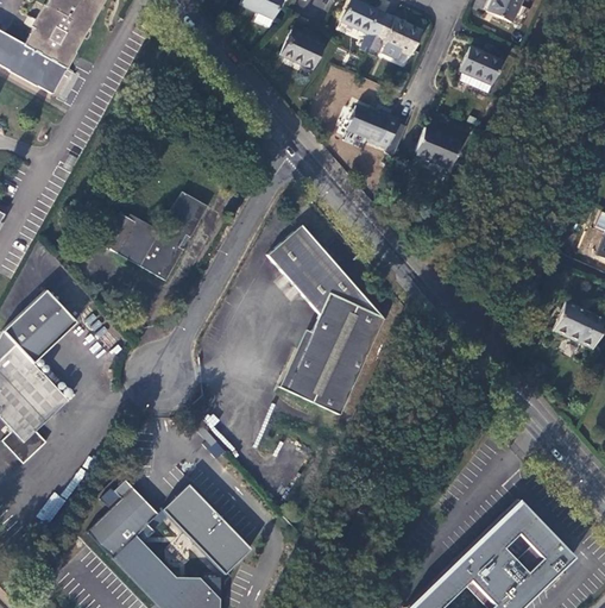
[(0,62),(55,93),(105,0),(50,0),(26,44),(0,30),(0,62)]
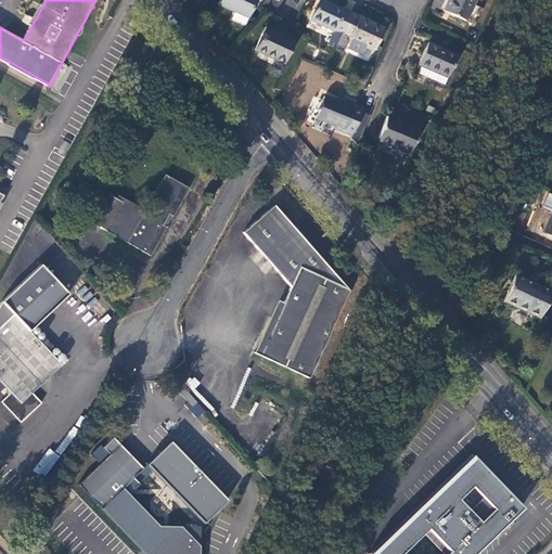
[(223,0),(222,3),(239,11),(235,17),(248,23),(259,0),(223,0)]
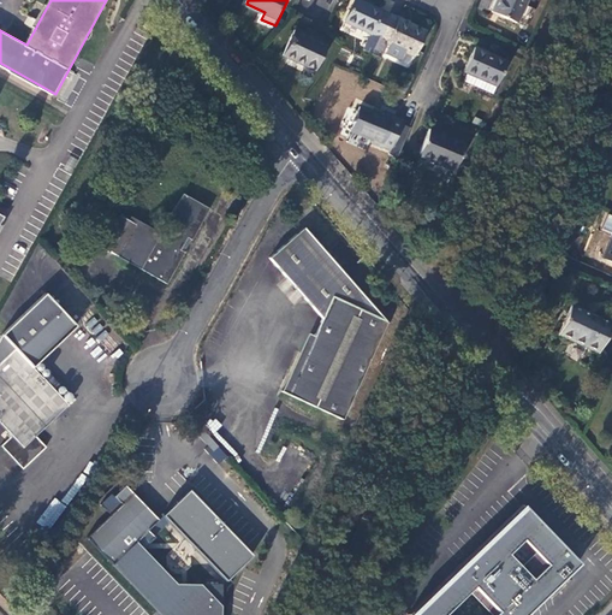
[(356,0),(346,21),(374,33),(367,49),(375,53),(378,49),(393,13),(363,0),(356,0)]
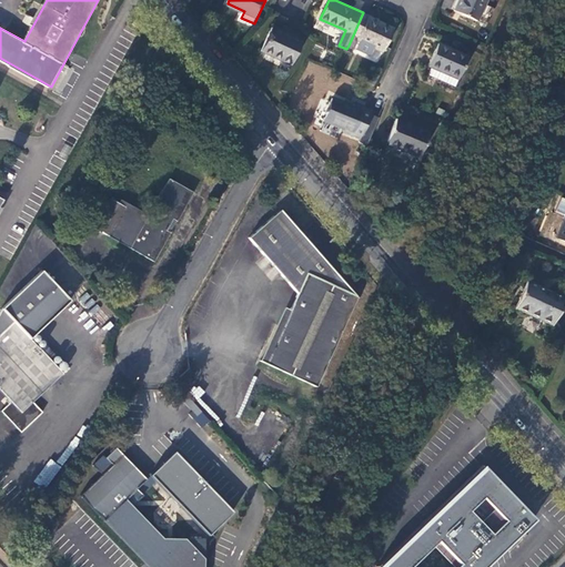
[(461,0),(456,10),(478,20),(488,0),(461,0)]
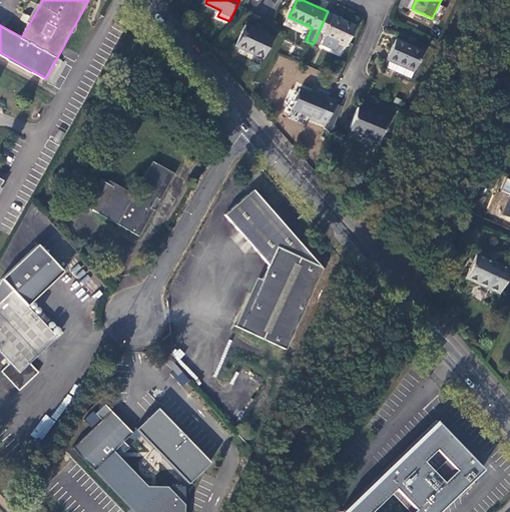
[(358,25),(328,11),(315,41),(321,44),(325,36),(349,46),(358,25)]
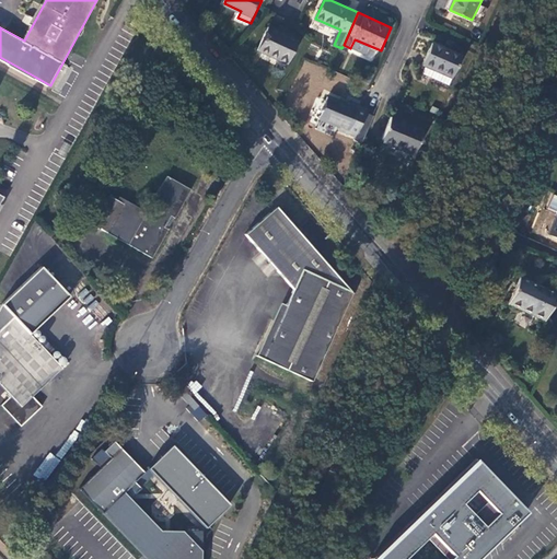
[(142,22),(138,16),(134,21),(138,26),(142,22)]
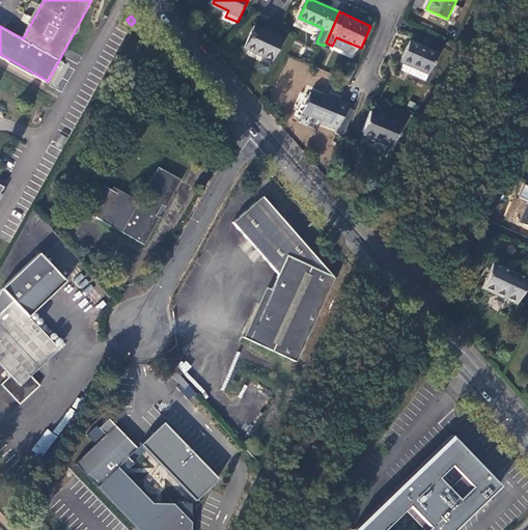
[(284,38),(256,25),(246,48),(274,60),(284,38)]
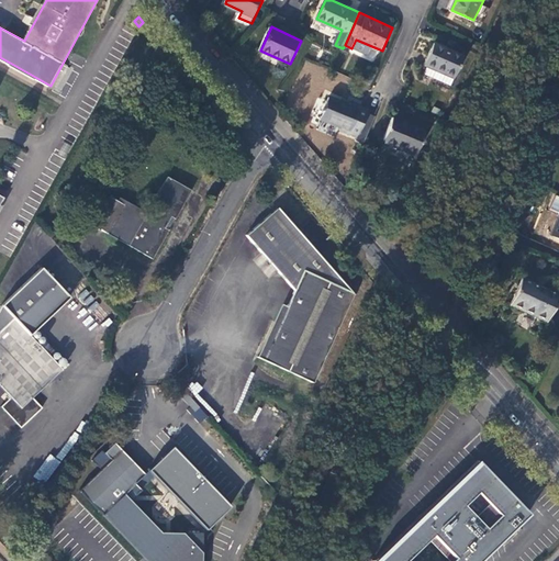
[(491,36),(487,45),(495,49),(500,41),(491,36)]
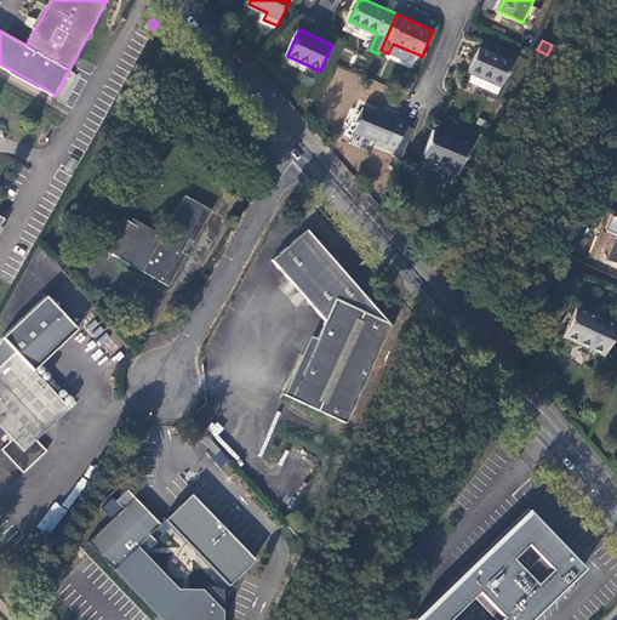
[(481,47),(470,70),(473,72),(503,85),(514,62),(481,47)]
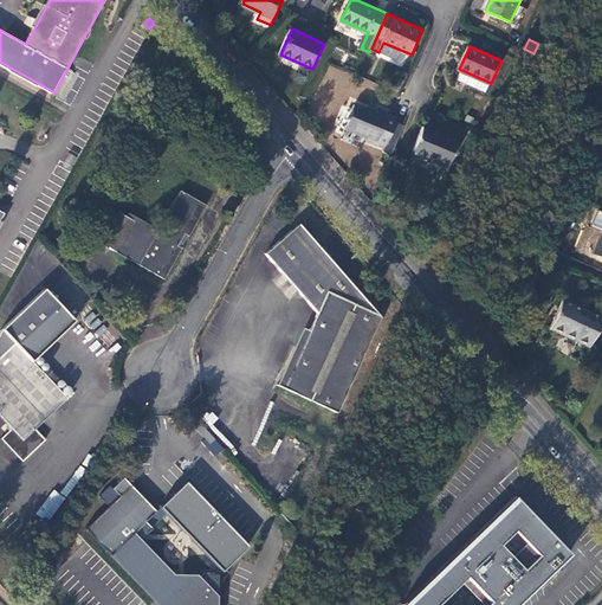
[(458,79),(486,91),(491,83),(461,70),(458,79)]
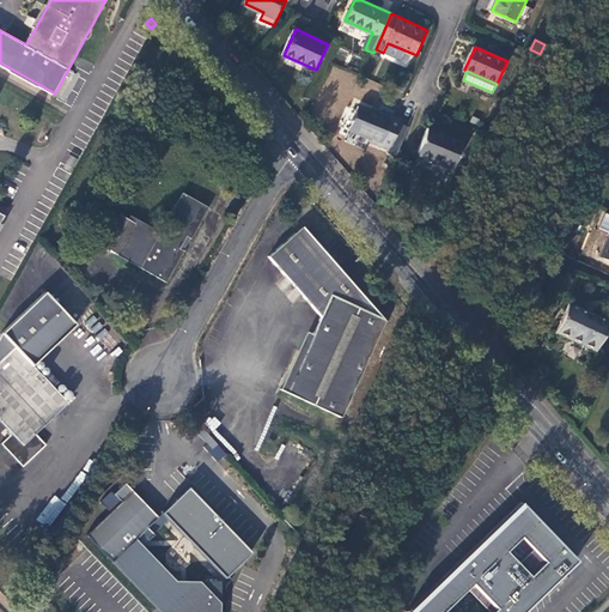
[(360,105),(351,129),(375,139),(373,141),(391,150),(390,153),(399,157),(410,127),(402,123),(405,120),(385,113),(384,115),(360,105)]
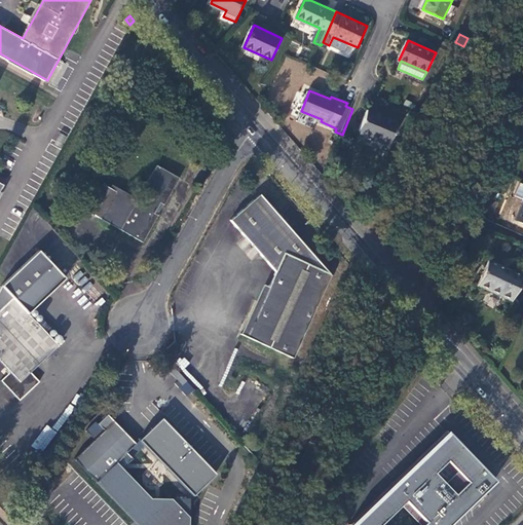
[(369,109),(360,132),(390,145),(400,122),(369,109)]
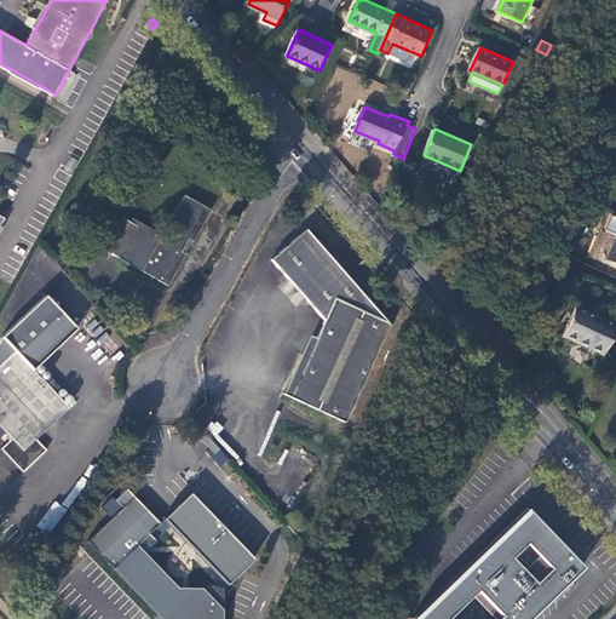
[(194,242),(213,208),(186,194),(170,227),(173,229),(168,236),(134,217),(132,221),(122,216),(104,248),(171,285),(189,252),(186,251),(191,241),(194,242)]
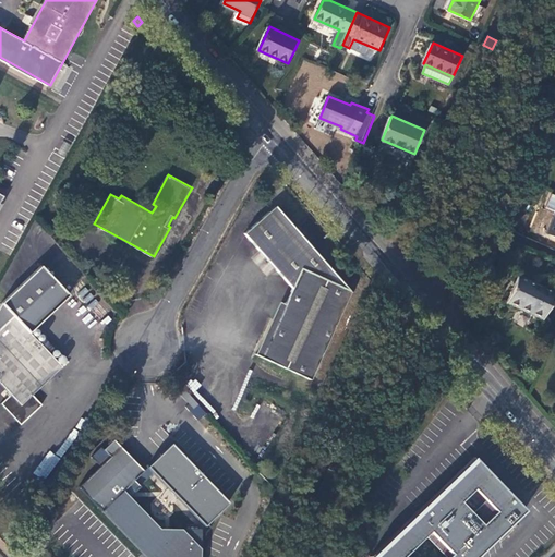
[(353,291),(352,291),(352,290),(278,205),(246,232),(294,288),(263,356),(313,379),(353,291)]
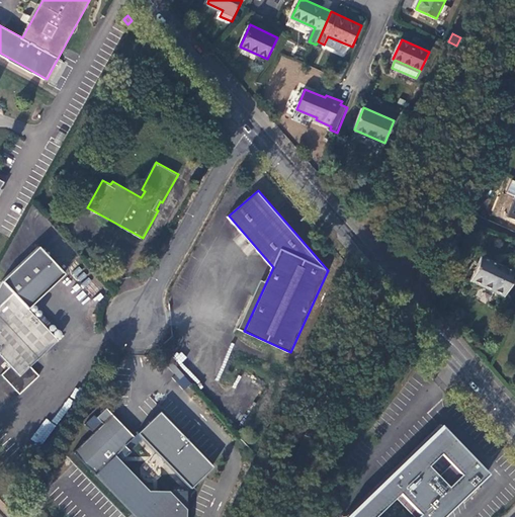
[(21,394),(40,375),(31,365),(60,340),(29,309),(67,273),(40,246),(4,281),(0,287),(0,353),(11,365),(2,374),(21,394)]
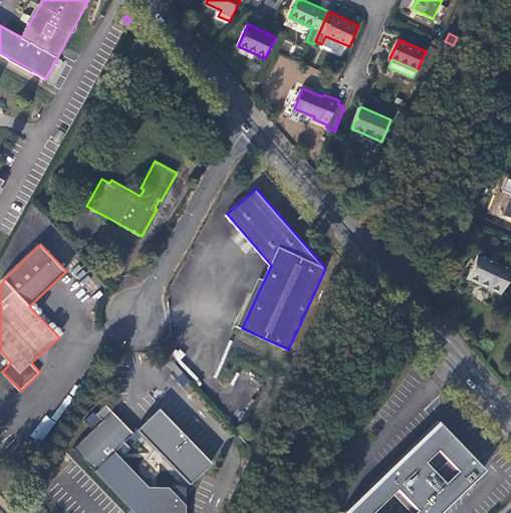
[(510,268),(479,253),(468,277),(502,293),(510,276),(510,268)]
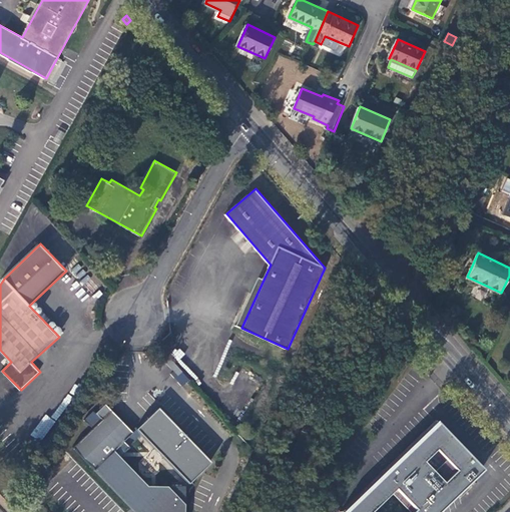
[(134,432),(106,404),(97,413),(95,411),(86,420),(93,428),(74,447),(137,511),(185,511),(186,486),(149,486),(119,454),(123,449),(125,452),(131,447),(125,441),(134,432)]
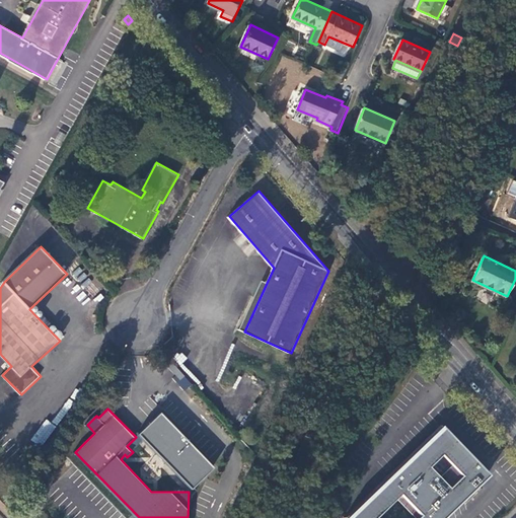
[(214,467),(162,412),(140,433),(192,489),(214,467)]
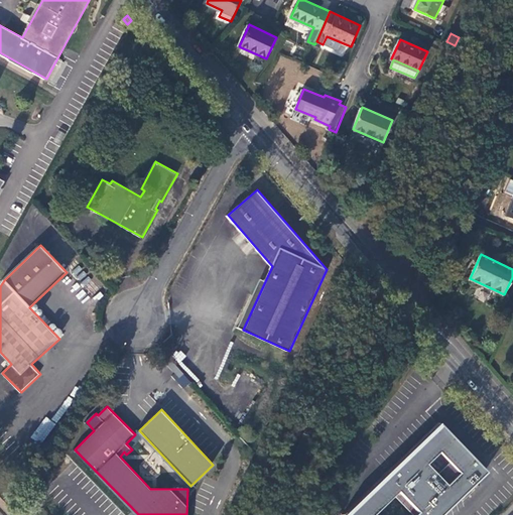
[(421,514),(443,514),(488,474),(443,427),(389,479),(386,476),(345,514),(375,514),(400,492),(421,514)]
